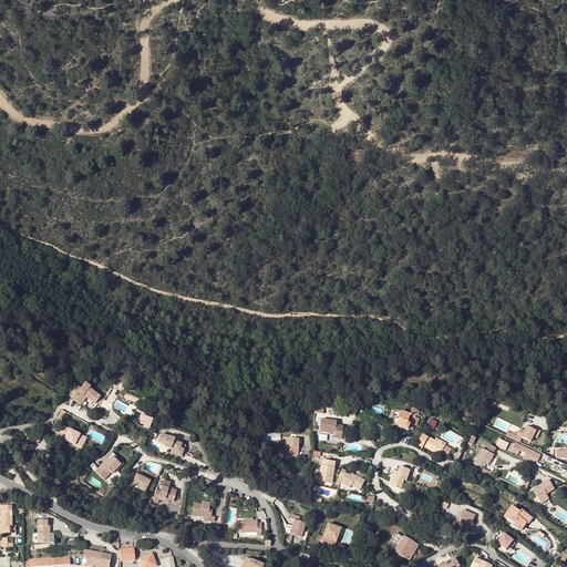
[(95,404),(101,398),(90,390),(90,388),(85,384),(80,392),(79,392),(72,400),(80,406),(86,398),(95,404)]
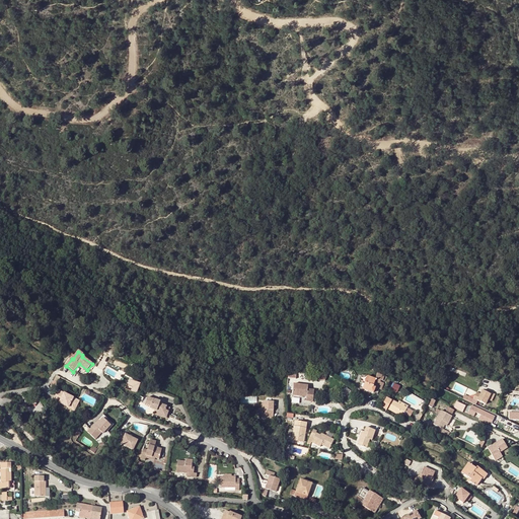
[(375,379),(367,376),(365,383),(362,382),(360,387),(378,394),(379,389),(378,388),(382,376),(377,374),(375,379)]
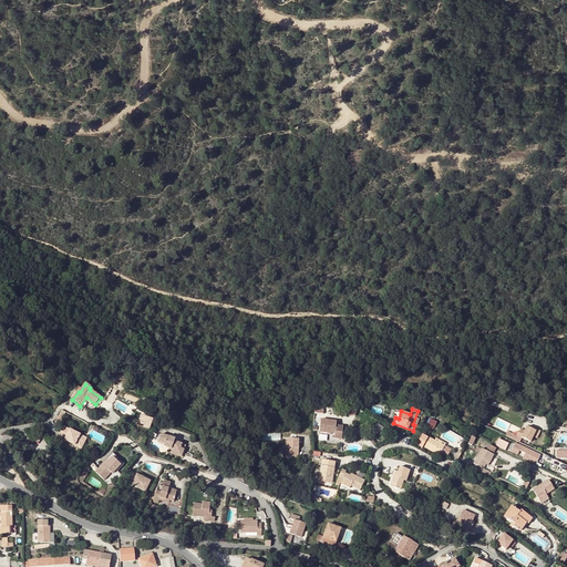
[(137,424),(151,429),(154,418),(141,413),(137,424)]
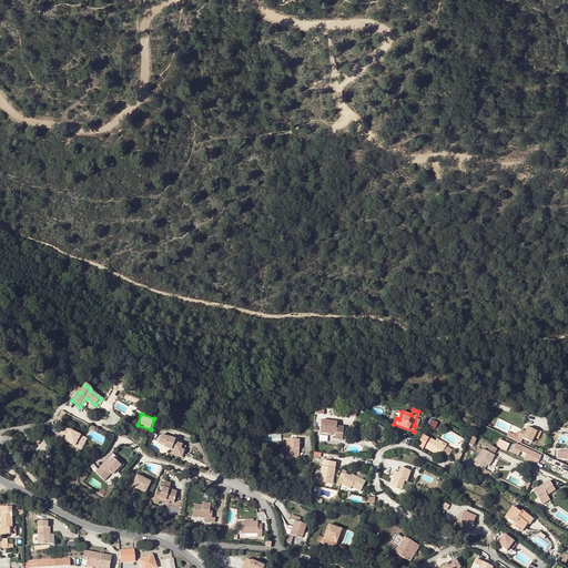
[(432,418),(428,426),(436,429),(438,422),(432,418)]
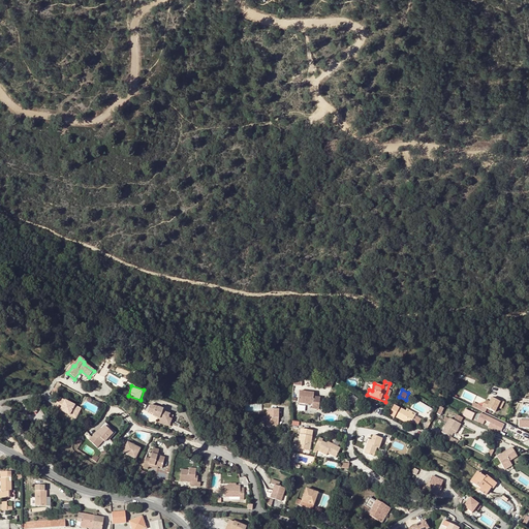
[(313,393),(300,392),(298,403),(313,404),(312,409),(318,409),(319,398),(313,398),(313,393)]
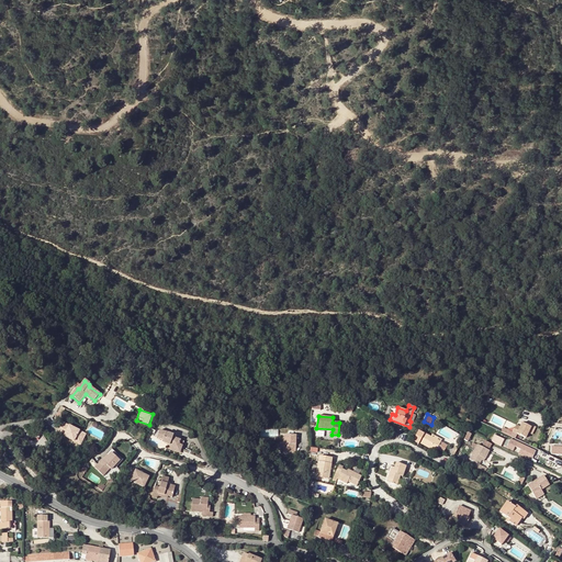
[(527,425),(521,423),(520,427),(516,425),(512,433),(517,435),(517,434),(525,438),(528,433),(530,427),(527,425)]
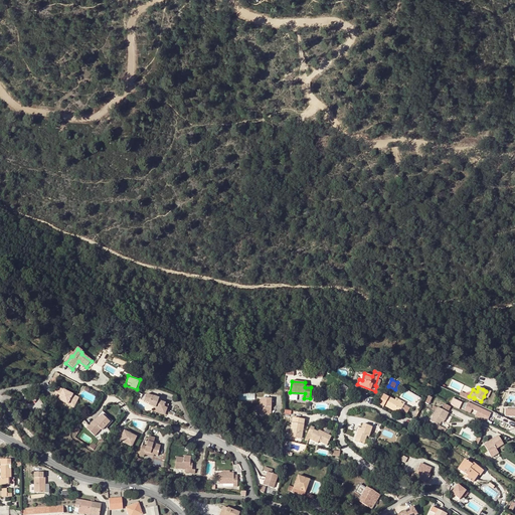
[(78,398),(57,388),(53,396),(59,398),(59,400),(74,407),(78,398)]
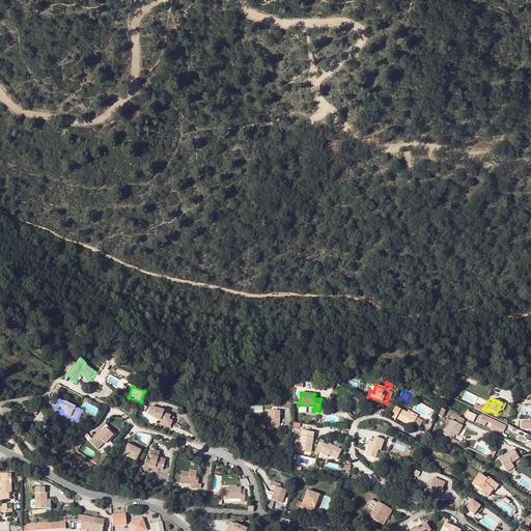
[(167,422),(168,419),(170,415),(163,413),(163,411),(150,406),(148,413),(154,415),(152,417),(157,418),(158,420),(160,419),(167,422)]
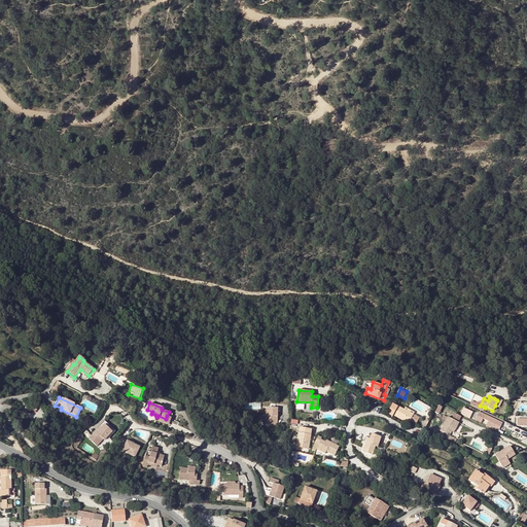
[(413,415),(405,410),(398,406),(397,407),(393,405),(388,413),(393,416),(393,415),(409,423),(413,415)]
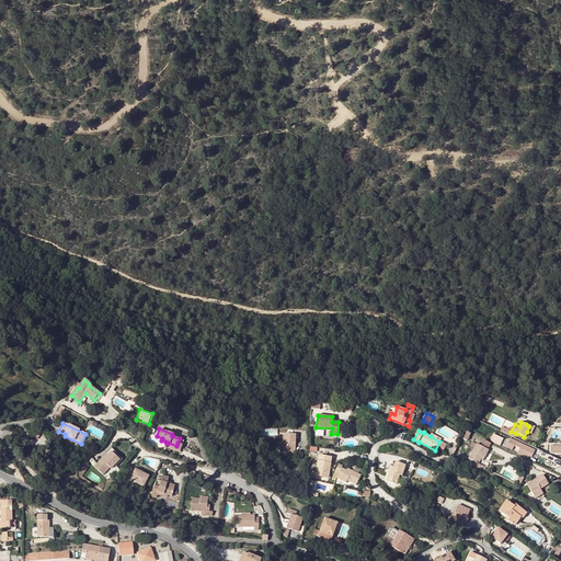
[(491,441),(501,445),(503,438),(493,434),(491,441)]
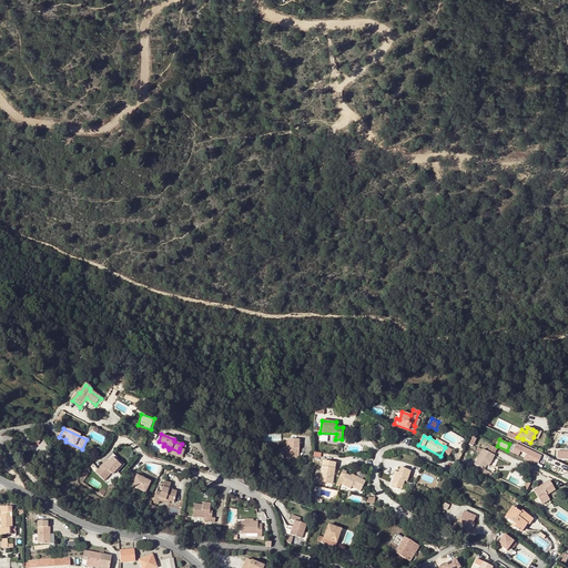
[(298,440),(287,440),(287,449),(286,449),(286,458),(297,458),(297,449),(298,449),(298,440)]
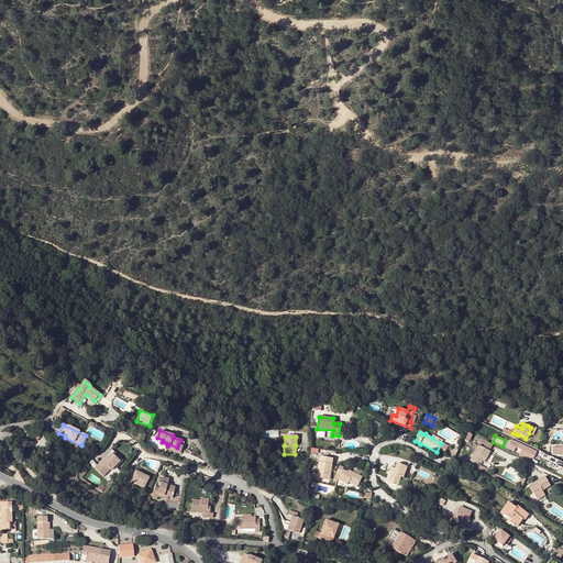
[(493,443),(486,440),(483,446),(488,450),(493,443)]
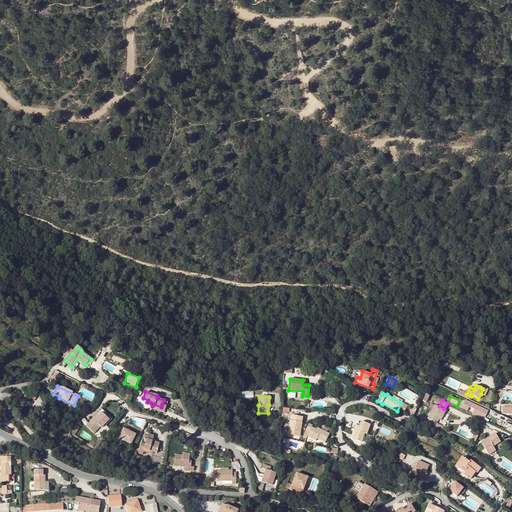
[(484,412),(486,409),(474,403),(472,408),(474,409),(472,414),(484,419),(487,414),(484,412)]
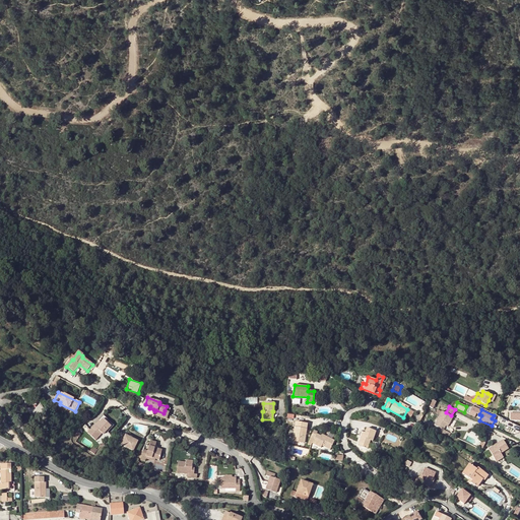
[(167,418),(169,411),(165,410),(164,413),(156,410),(154,411),(155,412),(157,412),(156,415),(167,418)]
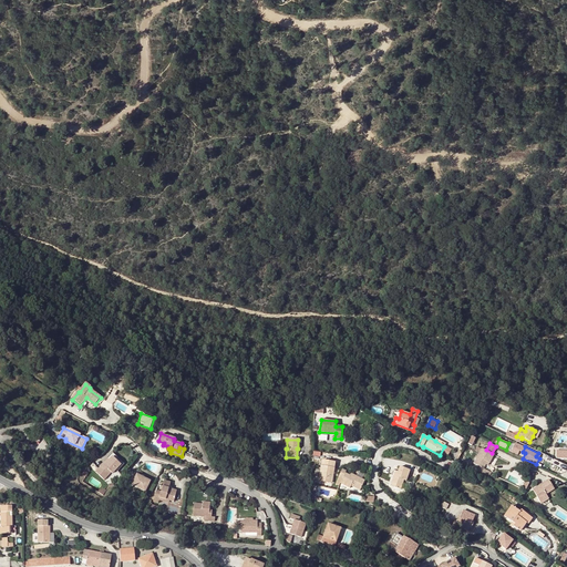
[(474,468),(483,473),(485,468),(483,467),(485,463),(486,461),(488,462),(493,454),(492,453),(486,450),(482,447),(474,463),(477,464),(474,468)]
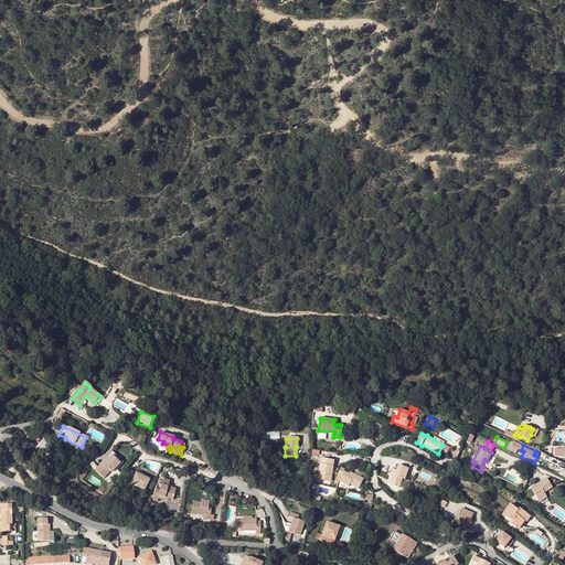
[(107,457),(108,458),(109,458),(113,455),(120,464),(118,466),(119,467),(124,461),(113,450),(107,457)]
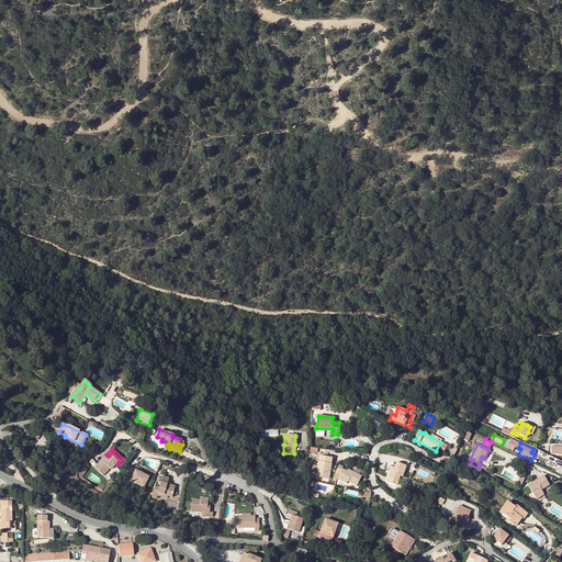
[(112,470),(117,463),(120,461),(112,452),(109,456),(108,456),(96,468),(103,475),(110,469),(112,470)]
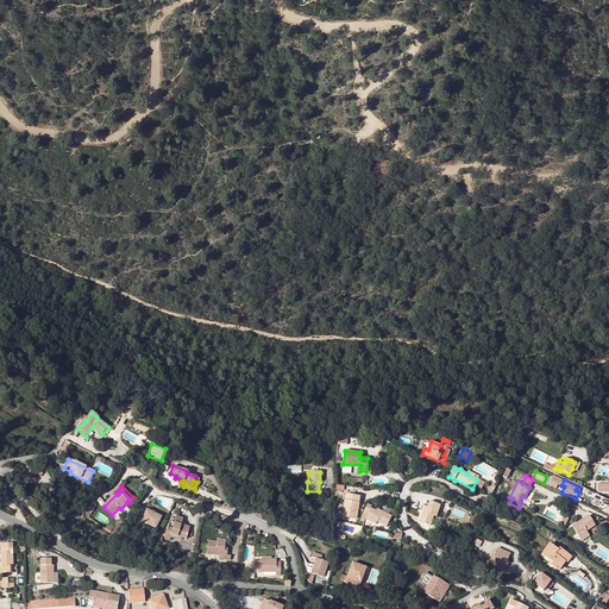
[(349,501),(346,500),(344,516),(357,519),(359,502),(360,503),(362,497),(350,495),(349,501)]
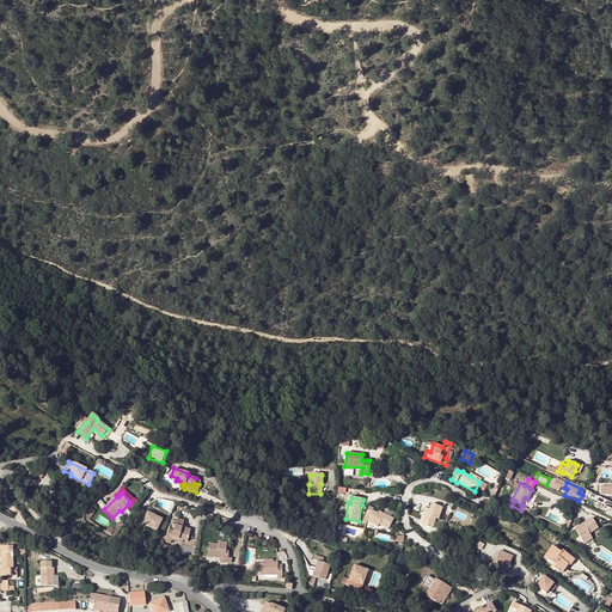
[(432,505),(429,509),(428,515),(426,514),(422,525),(432,528),(435,518),(439,519),(442,507),(432,505)]
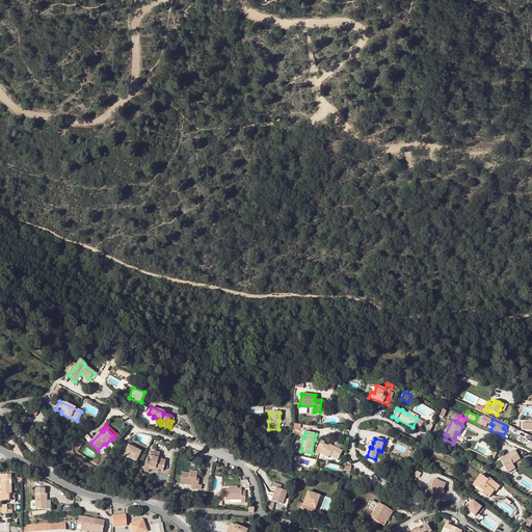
[(126,444),(120,440),(116,445),(118,447),(117,449),(122,451),(126,444)]
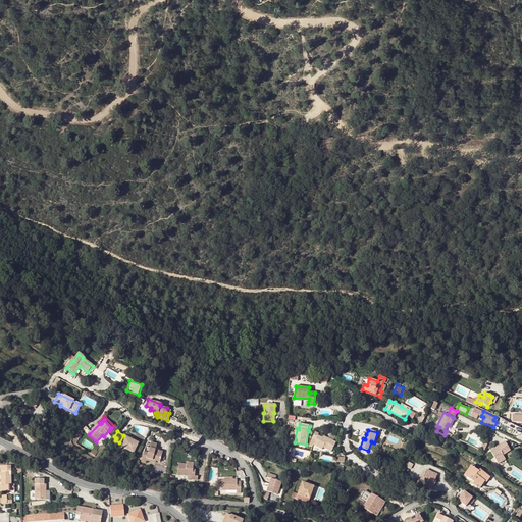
[(335,442),(327,438),(326,440),(322,438),(317,435),(319,434),(315,432),(312,438),(309,446),(312,447),(314,445),(322,449),(323,447),(331,451),(335,442)]
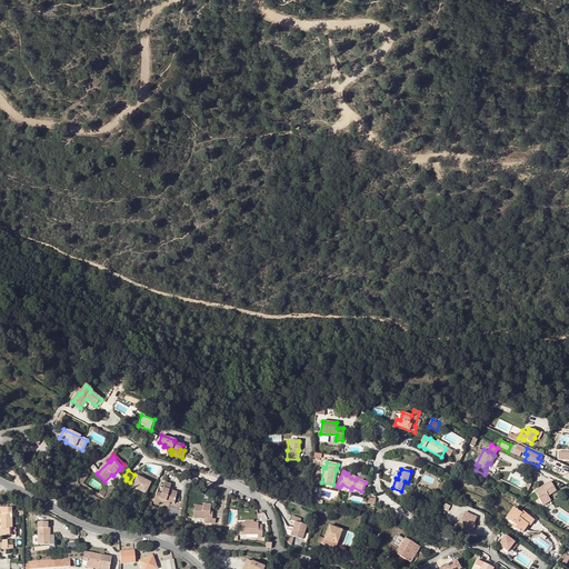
[(150,482),(137,476),(131,486),(145,493),(150,482)]
